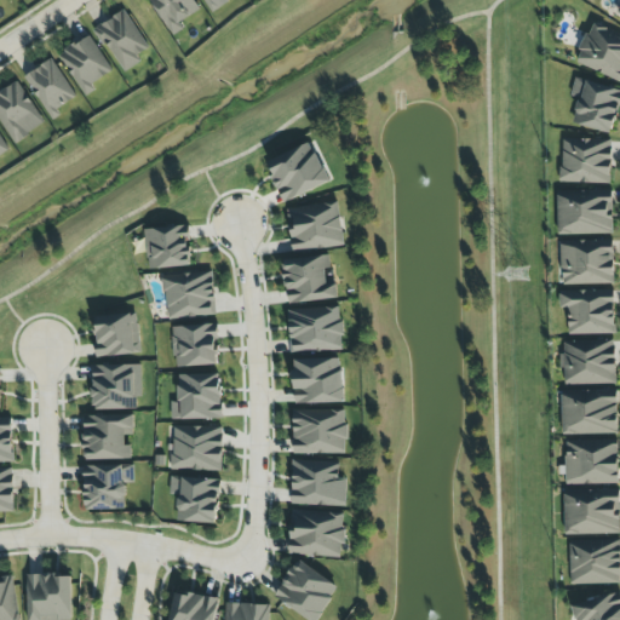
[(149,0),(170,33),(201,12),(193,0),(149,0)]
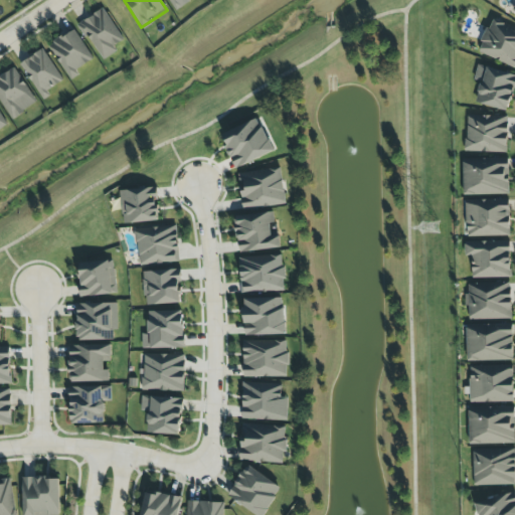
[(188,0),(167,0),(174,10),(188,0)]
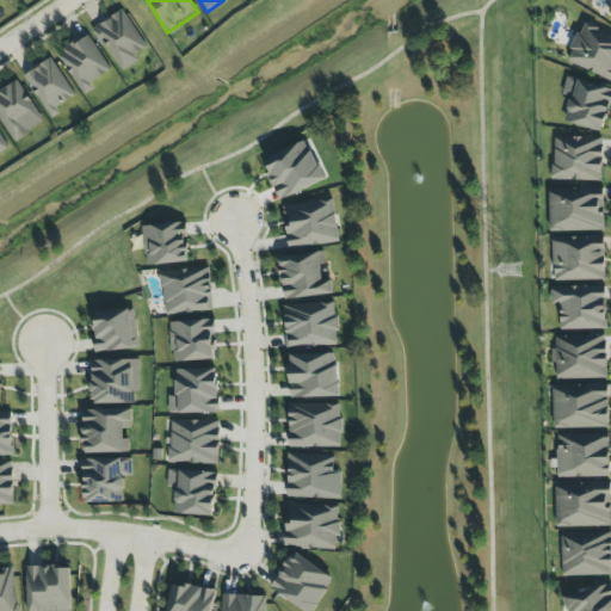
[(122,73),(139,61),(135,55),(147,48),(122,10),(93,30),(122,73)]
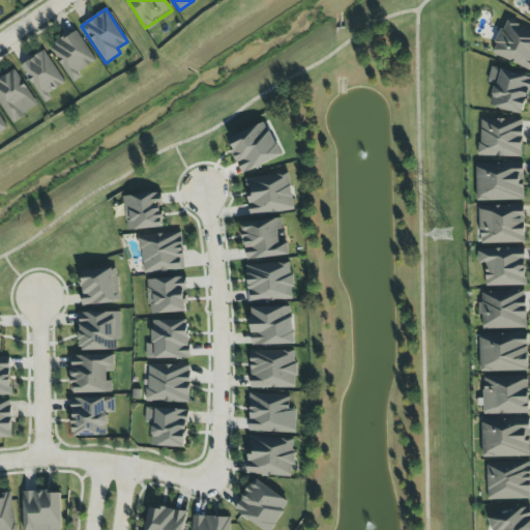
[(529,70),(529,29),(506,20),(492,54),(529,70)]
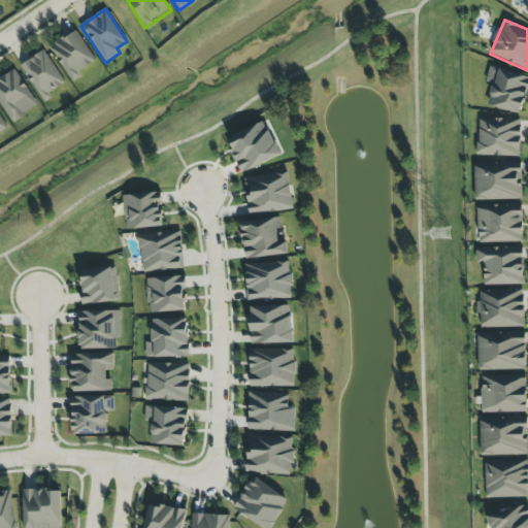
[(69,79),(96,64),(76,30),(50,45),(69,79)]
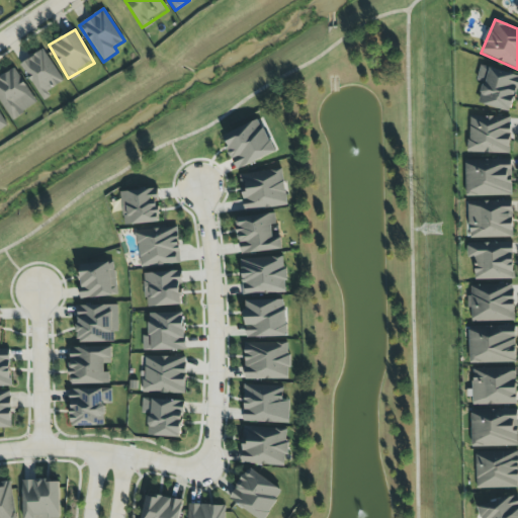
[(64,85),(45,50),(20,63),(39,97),(64,85)]
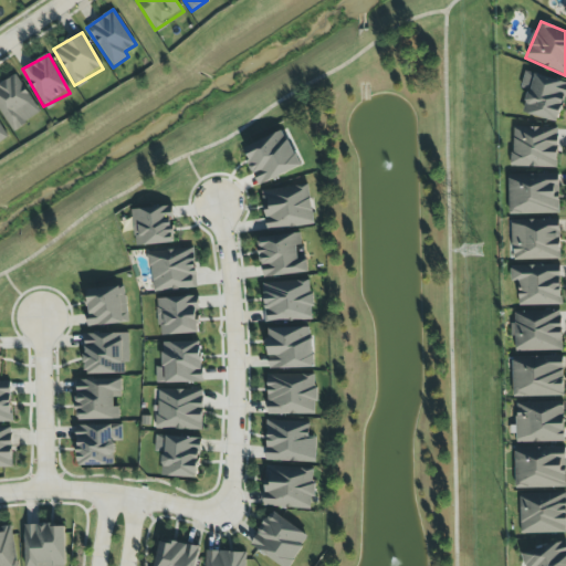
[(522,113),(558,123),(565,92),(565,82),(525,72),(521,88),(528,90),(522,113)]
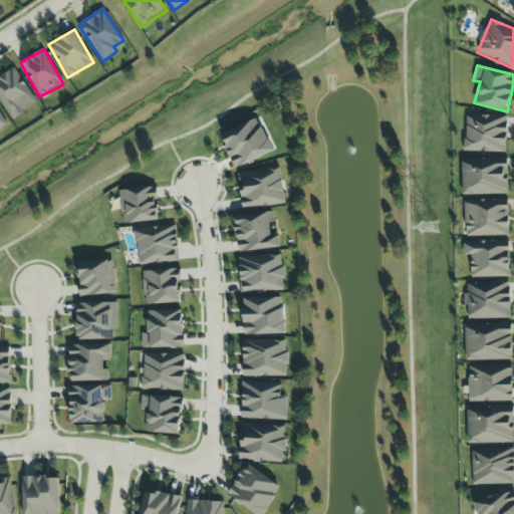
[(0,101),(11,119),(37,103),(14,67),(0,76),(0,101)]
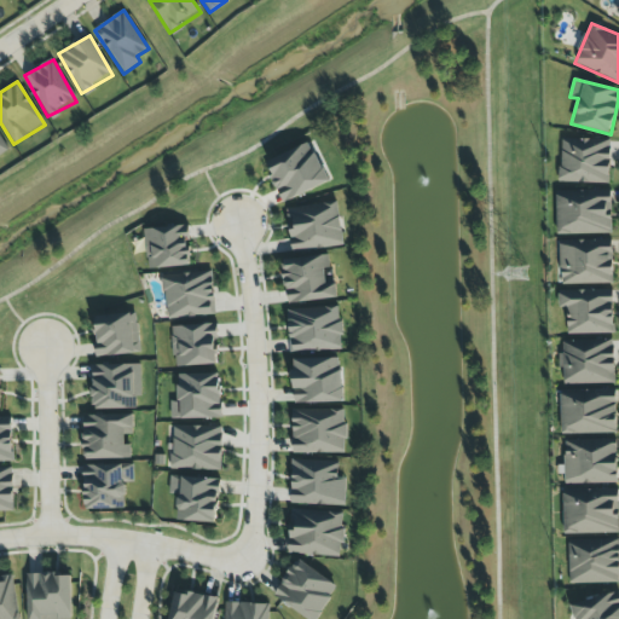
[(609,184),(611,140),(561,139),(560,183),(609,184)]
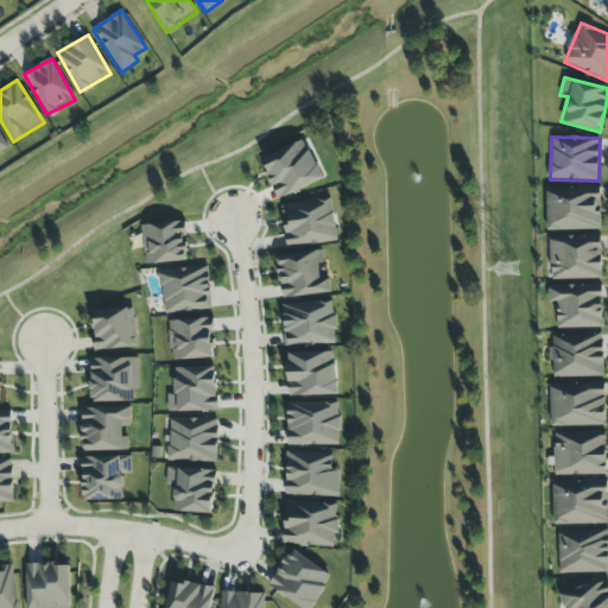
[(278,198),(323,179),(306,140),(261,159),(278,198)]
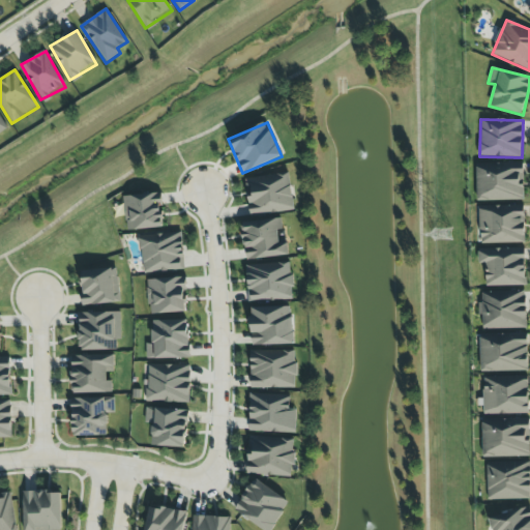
[(524,164),(476,164),(477,201),(524,201),(524,164)]
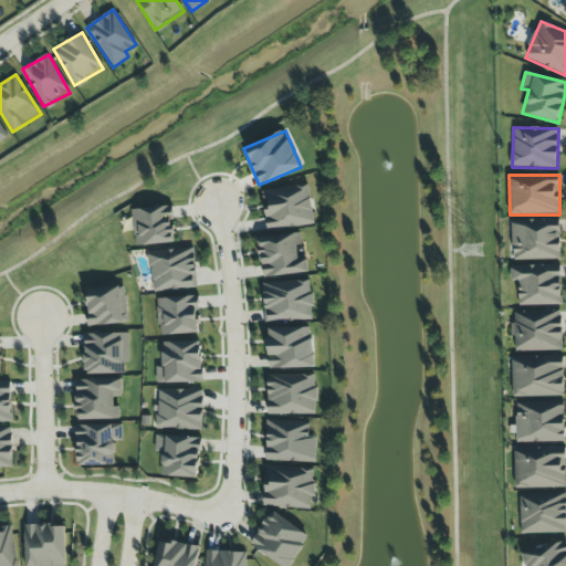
[(314,224),(308,185),(261,191),(266,231),(314,224)]
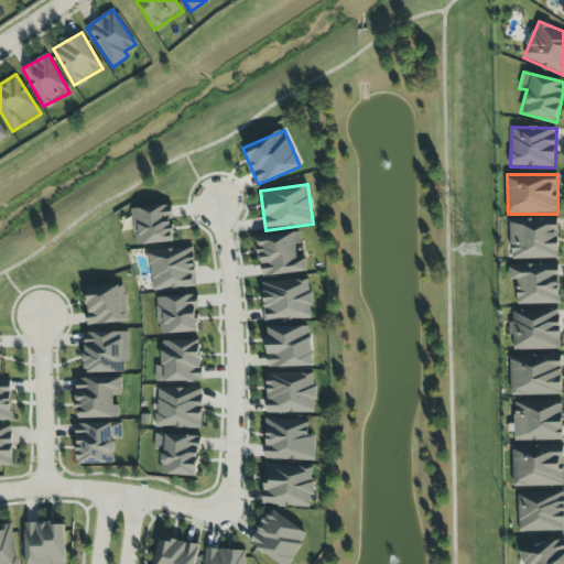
[(173,242),(170,205),(131,209),(134,246),(173,242)]
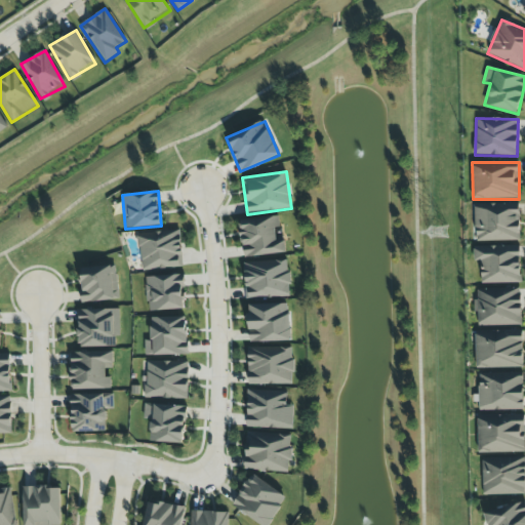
[(520,241),(519,204),(475,204),(475,241),(520,241)]
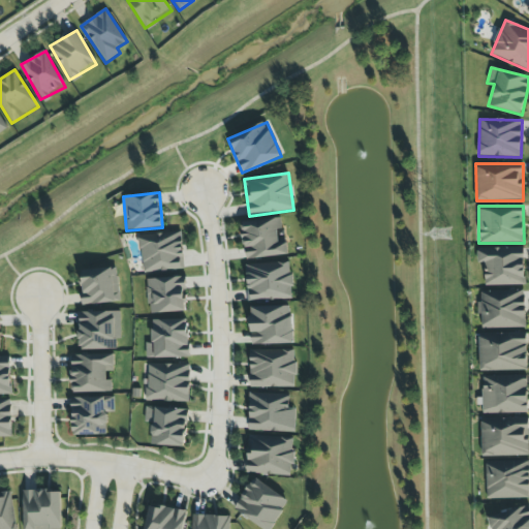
[(245,259),(288,255),(287,240),(278,241),(277,229),(282,228),(281,218),(241,222),(245,259)]
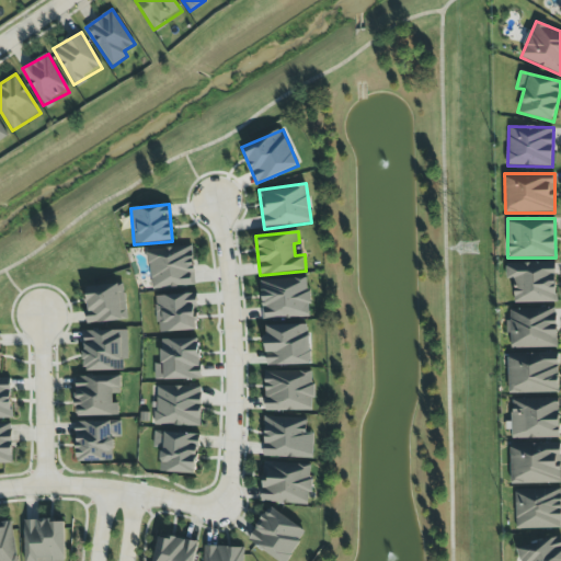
[(150,288),(195,287),(193,247),(148,249),(150,288)]
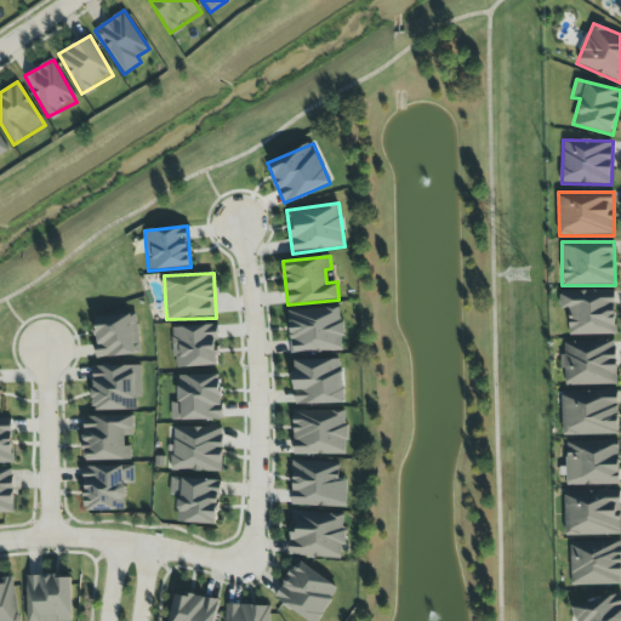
[(616,335),(615,291),(560,292),(560,311),(569,311),(569,336),(616,335)]
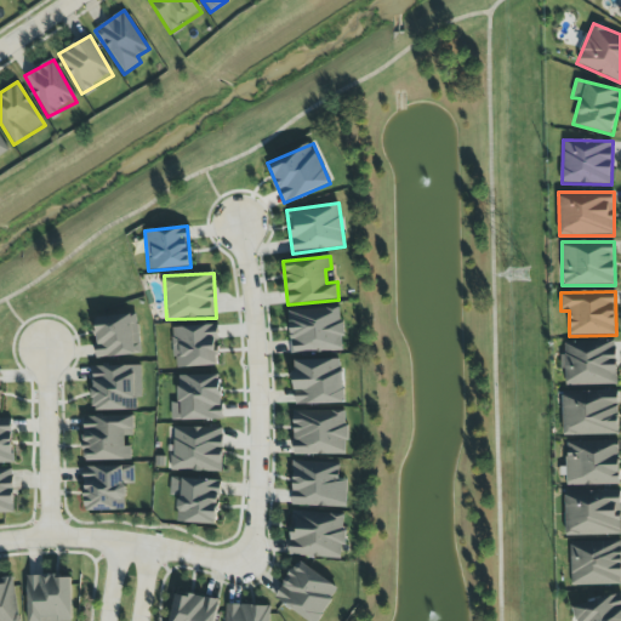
[(289,311),(291,353),(343,351),(342,308),(289,311)]
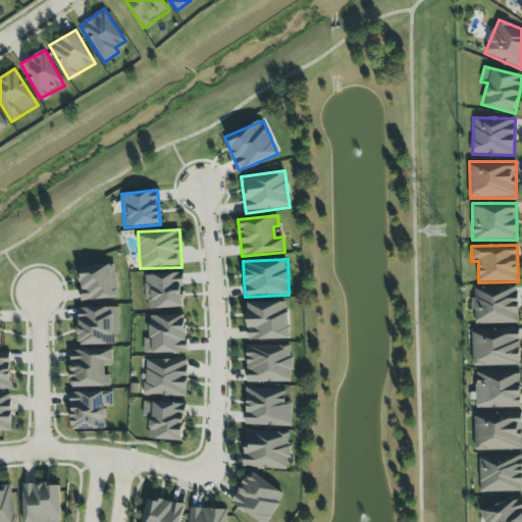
[(118,298),(114,264),(79,267),(82,301),(118,298)]
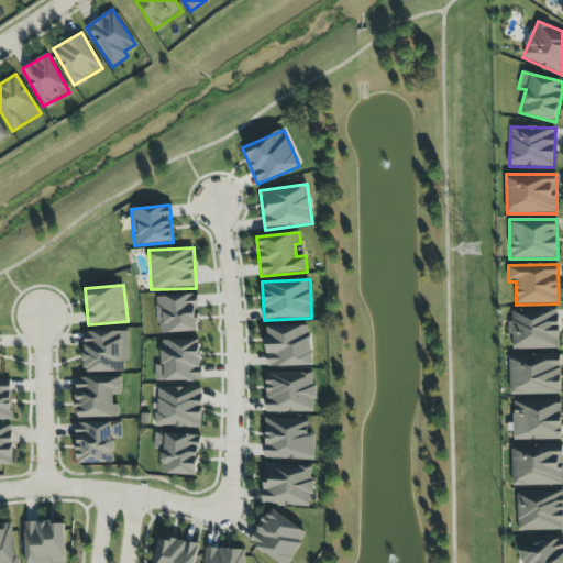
[(197,332),(196,296),(156,297),(157,333),(197,332)]
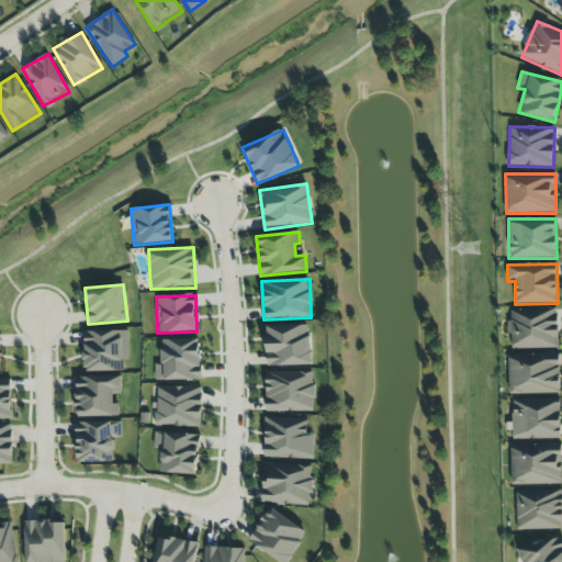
[(508,310),(509,335),(513,334),(513,349),(559,348),(558,307),(508,310)]
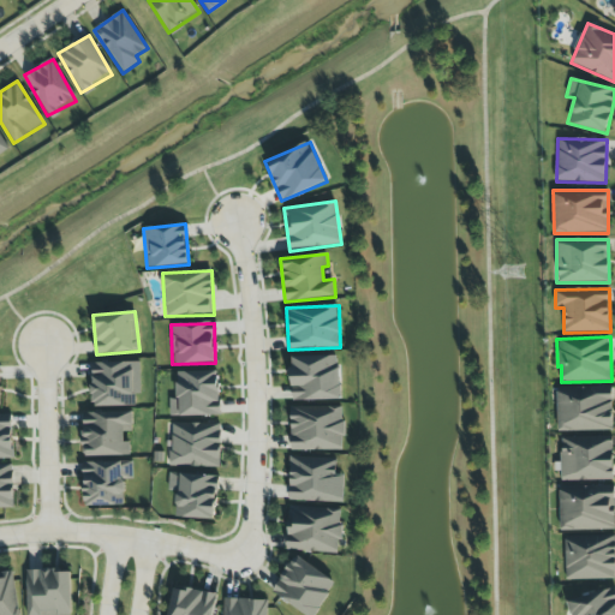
[(291,357),(292,401),(340,399),(339,356),(291,357)]
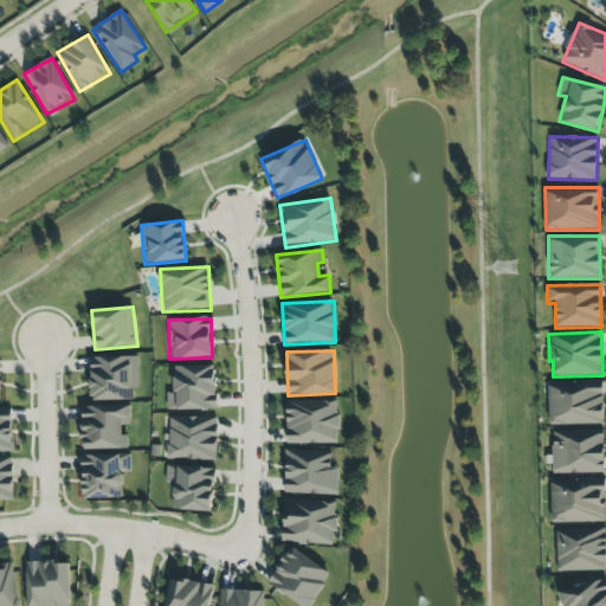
[(139,389),(137,356),(89,358),(90,401),(134,400),(134,389),(139,389)]
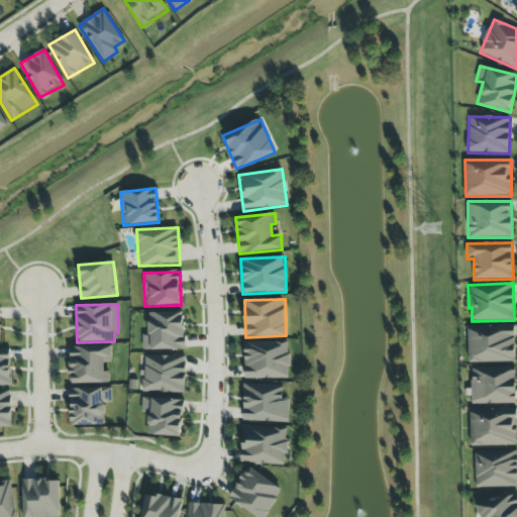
[(142,349),(184,349),(185,312),(148,312),(148,335),(142,334),(142,349)]
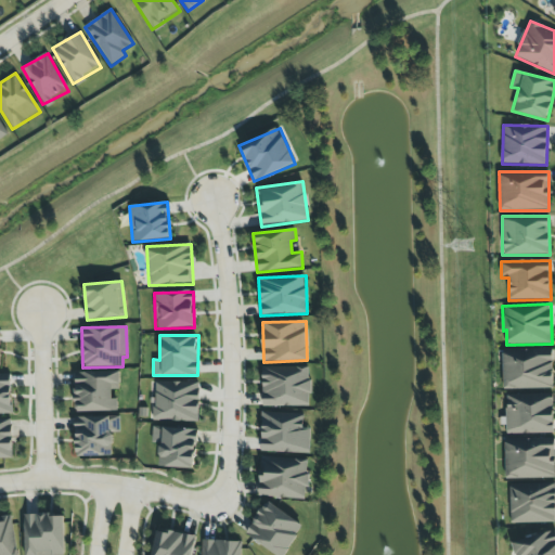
[(553,388),(552,350),(503,350),(504,389),(553,388)]
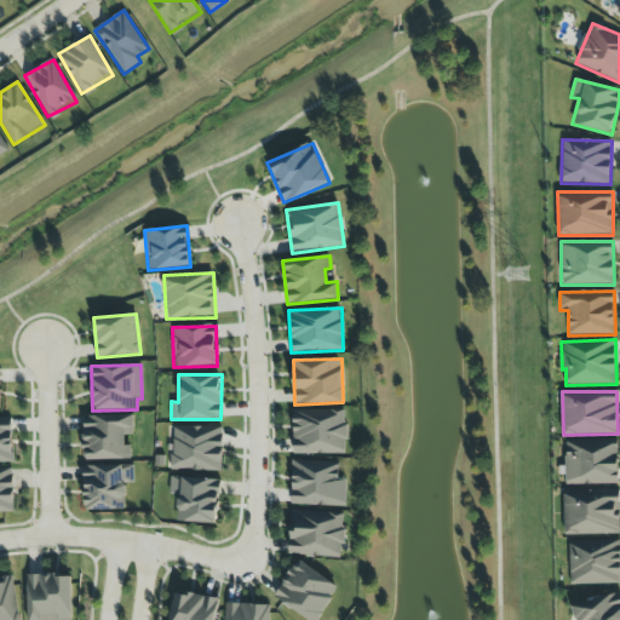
[(346,454),(346,409),(293,411),(293,454),(346,454)]
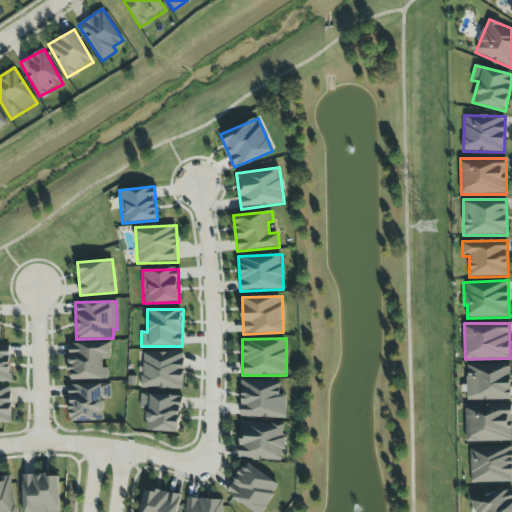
[(70,380),(108,379),(108,368),(102,368),(102,359),(110,359),(110,343),(69,343),(70,380)]
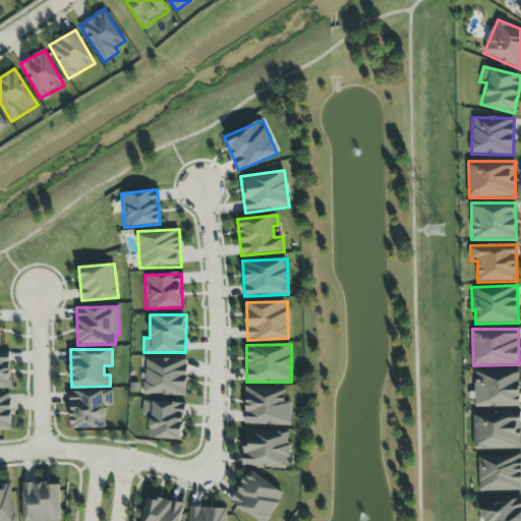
[(9,351),(0,351),(0,389),(10,389),(9,351)]
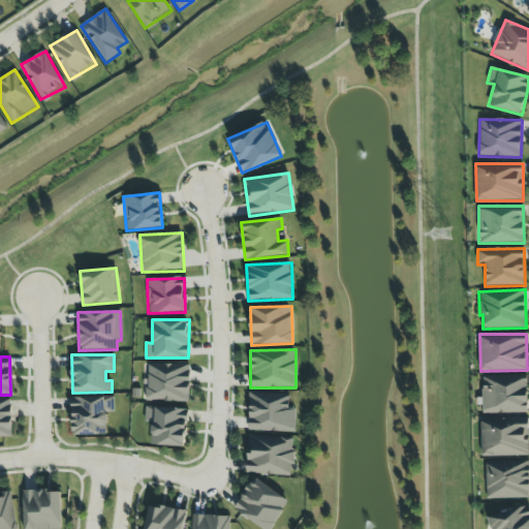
[(190,365),(148,364),(147,401),(189,402),(190,365)]
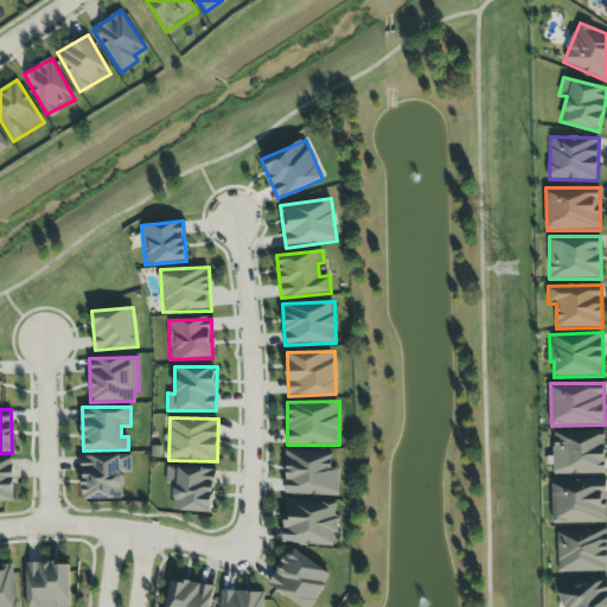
[(606,474),(605,432),(553,433),(554,475),(606,474)]
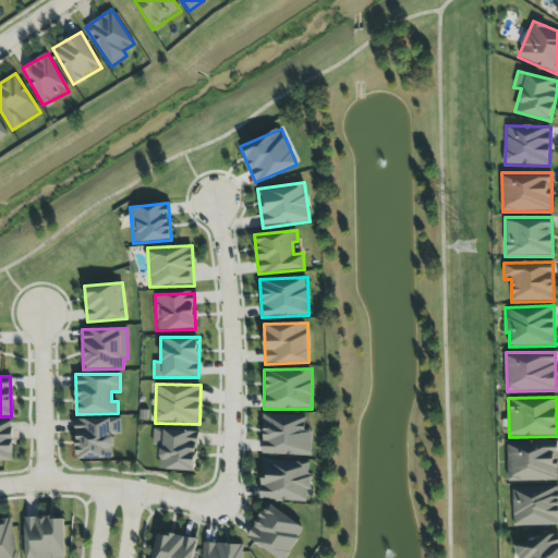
[(313,431),(304,431),(305,416),(263,414),(262,455),(312,456),(313,431)]
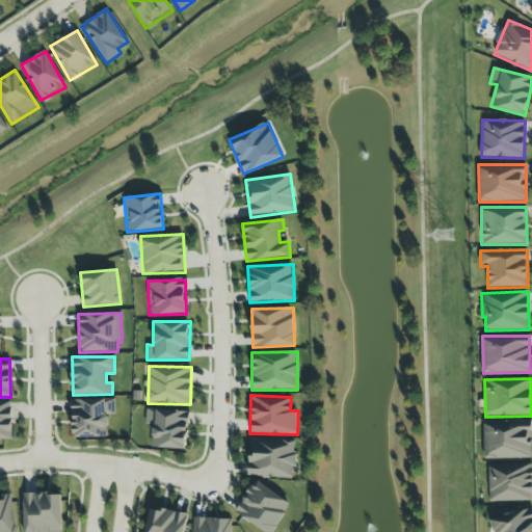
[(114,399),(72,400),(73,437),(107,437),(107,415),(115,415),(114,399)]
